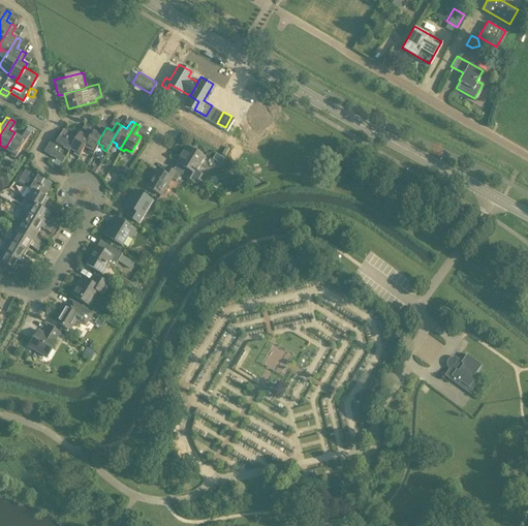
[(14,132),(5,148),(10,151),(9,153),(14,156),(29,130),(32,126),(28,124),(21,135),(14,132)]
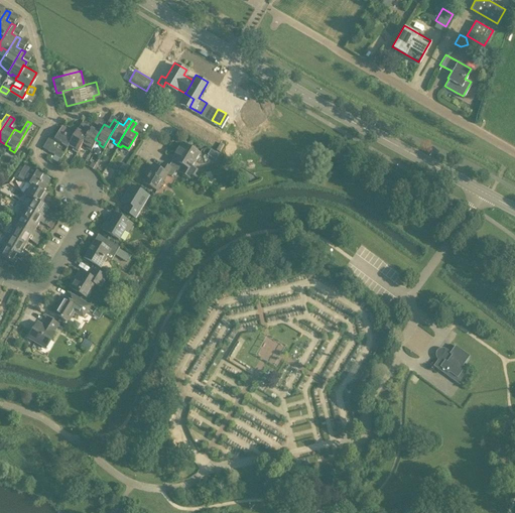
[(82,141),(87,144),(86,146),(90,148),(95,139),(104,124),(100,121),(96,129),(91,126),(82,141)]
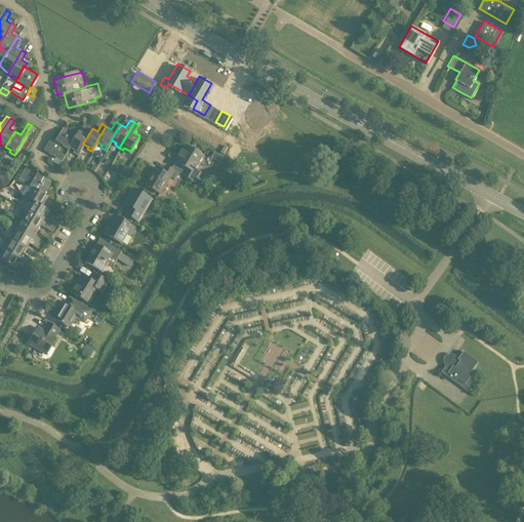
[(57,149),(61,144),(68,148),(70,145),(69,145),(76,133),(63,125),(47,151),(55,155),(52,160),(58,163),(65,154),(57,149)]
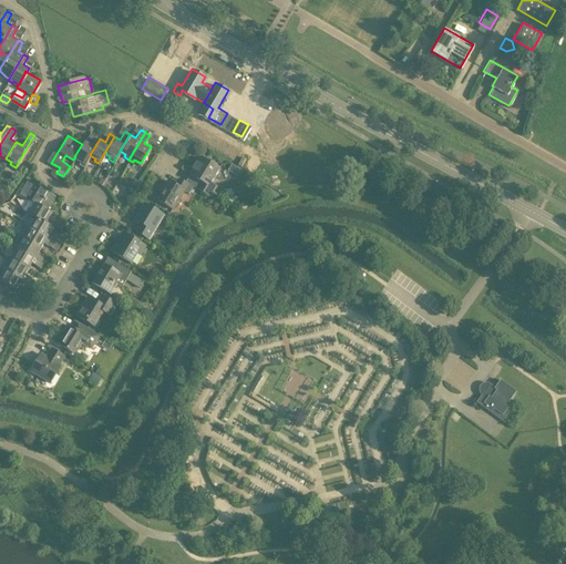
[(74,156),(75,156),(80,160),(79,162),(84,165),(90,155),(100,139),(95,135),(90,143),(85,140),(82,144),(74,156)]
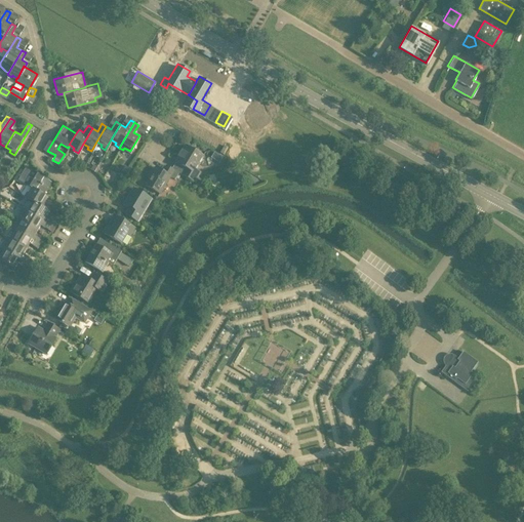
[(201,154),(185,144),(174,159),(184,165),(179,171),(194,181),(200,170),(194,167),(201,154)]
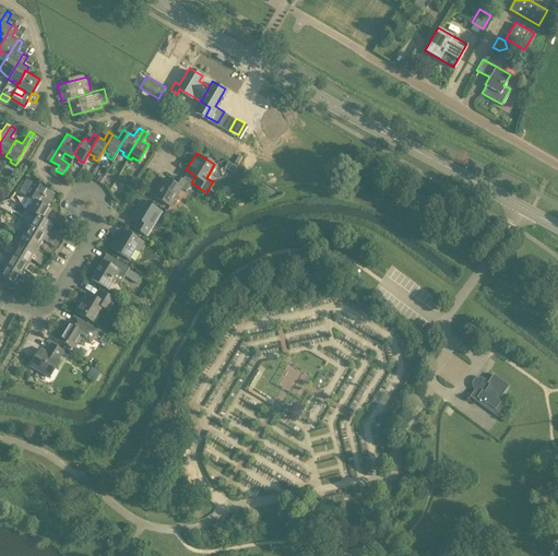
[(177,174),(173,179),(165,175),(154,193),(169,203),(180,186),(186,188),(190,181),(177,174)]
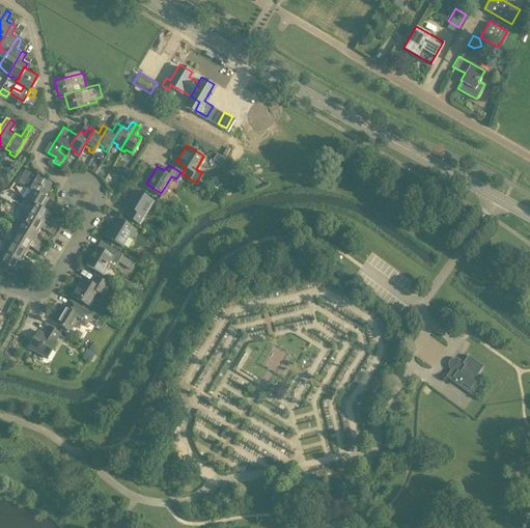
[(25,182),(27,183),(30,177),(33,181),(29,187),(31,188),(43,195),(43,194),(51,182),(26,166),(23,171),(20,169),(15,177),(24,184),(25,182)]
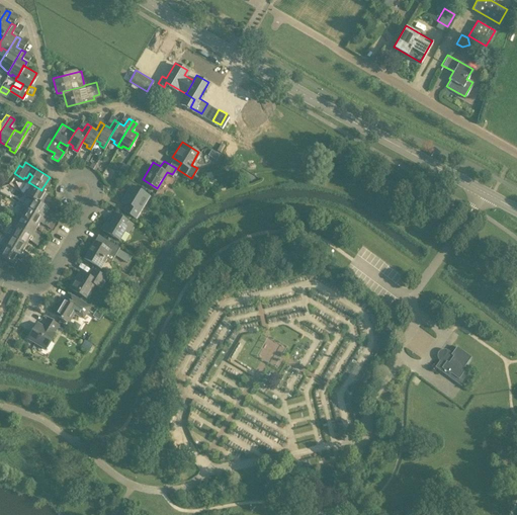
[(246,170),(237,165),(233,172),(242,177),(246,170)]
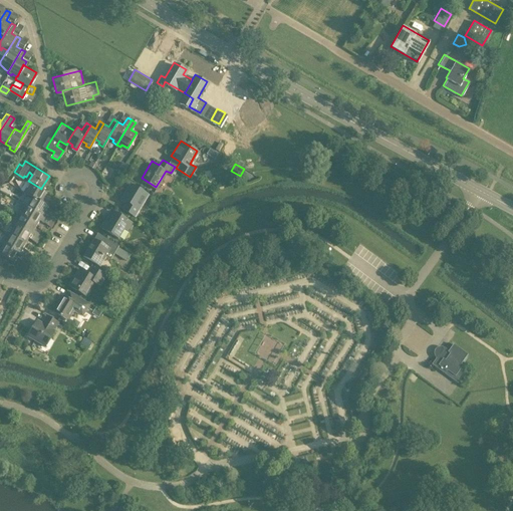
[(32,196),(32,195),(47,204),(49,200),(42,196),(45,191),(41,188),(41,189),(30,182),(27,187),(25,186),(23,190),(32,196)]
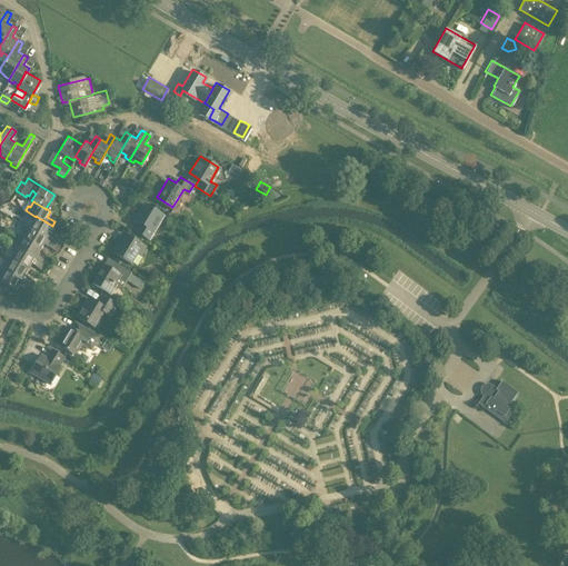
[(162,214),(143,202),(133,218),(142,224),(141,225),(140,225),(137,230),(148,237),(162,214)]
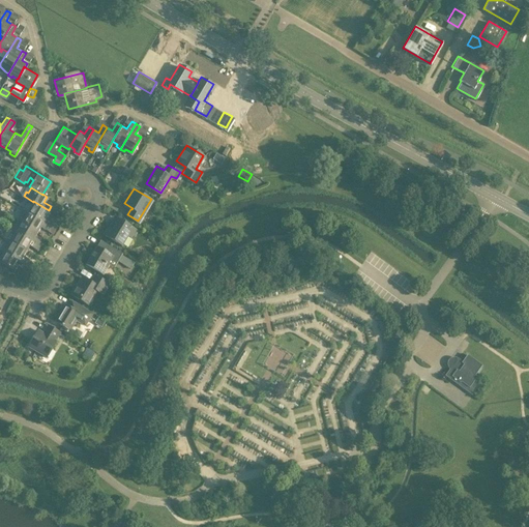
[(26,208),(28,209),(27,211),(50,225),(53,222),(53,221),(46,216),(49,210),(33,201),(33,202),(30,207),(28,205),(26,208)]
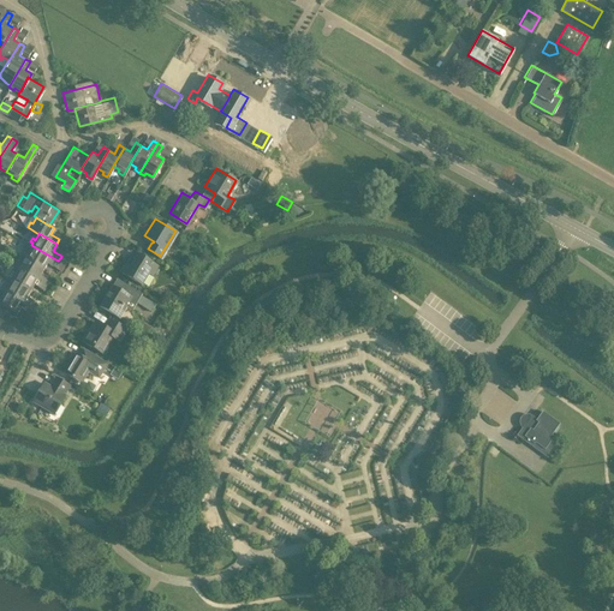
[(31,245),(29,244),(27,243),(21,253),(43,267),(47,261),(55,265),(58,261),(31,245)]
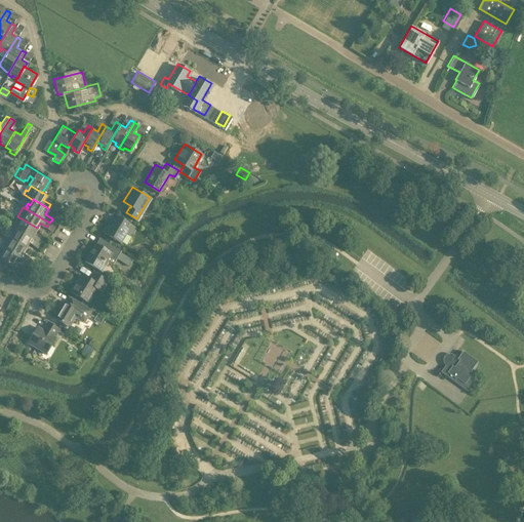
[(103,230),(120,241),(125,232),(128,233),(133,225),(113,212),(103,230)]
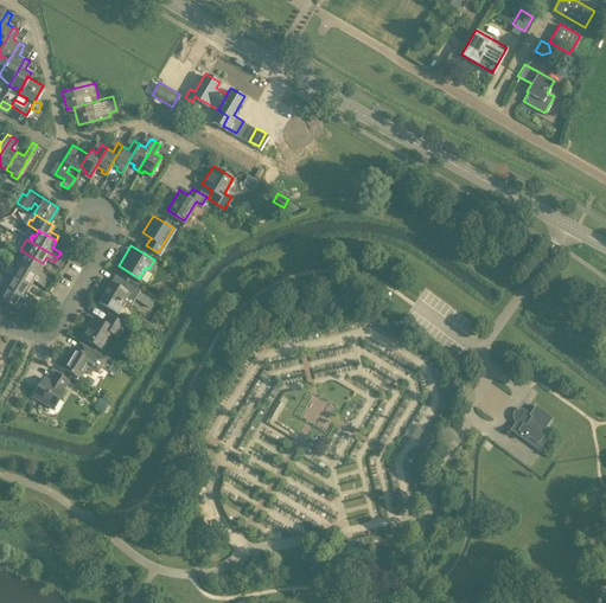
[(39,269),(43,263),(20,250),(13,261),(44,280),(48,275),(39,269)]
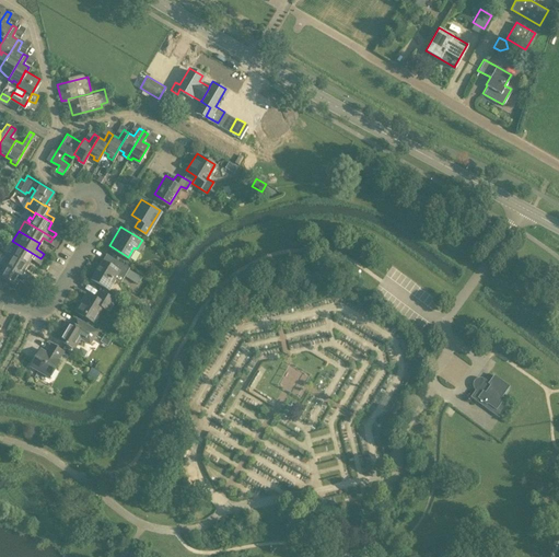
[(7,251),(27,264),(31,258),(38,263),(41,258),(12,241),(7,251)]
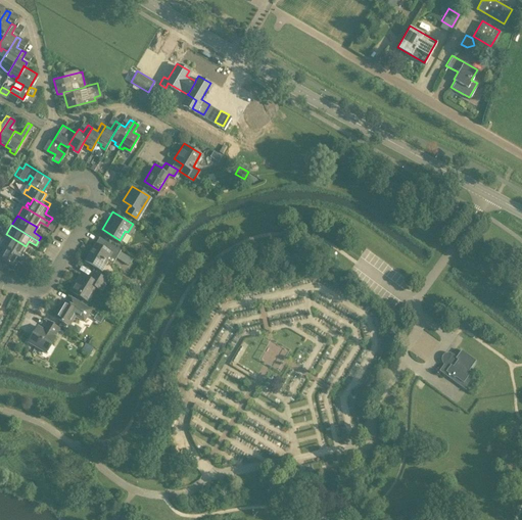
[(26,246),(6,234),(0,243),(27,260),(30,255),(22,251),(26,246)]
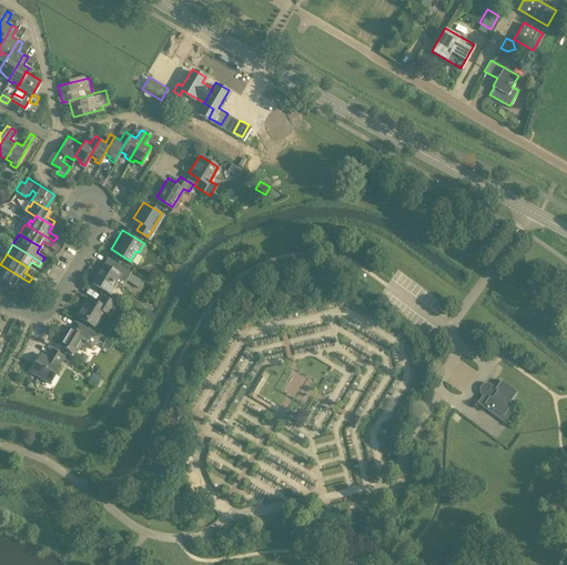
[(107,255),(92,281),(110,291),(119,276),(124,280),(130,270),(107,255)]
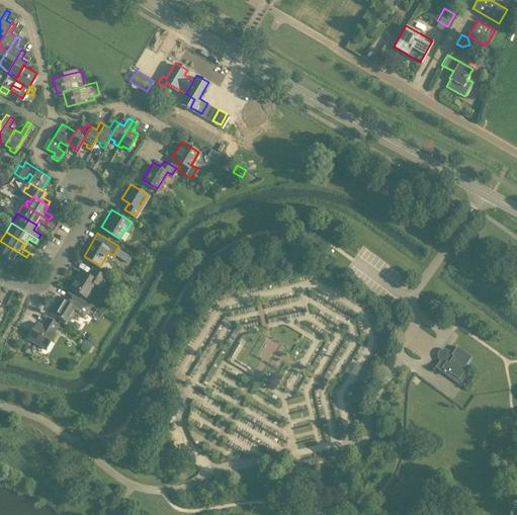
[(0,256),(6,260),(7,259),(13,262),(16,257),(24,261),(26,257),(0,241),(0,256)]
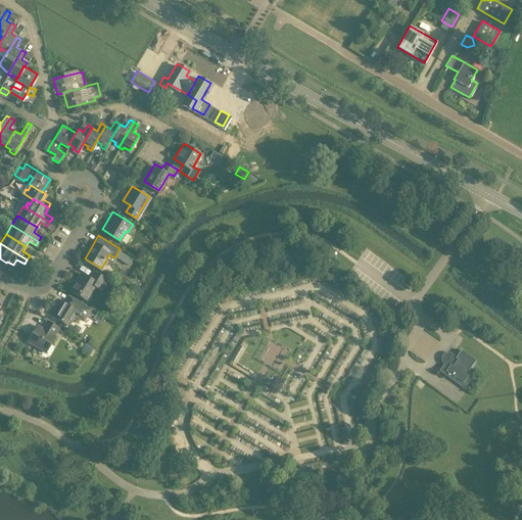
[(131,257),(126,254),(124,258),(123,261),(128,264),(131,257)]
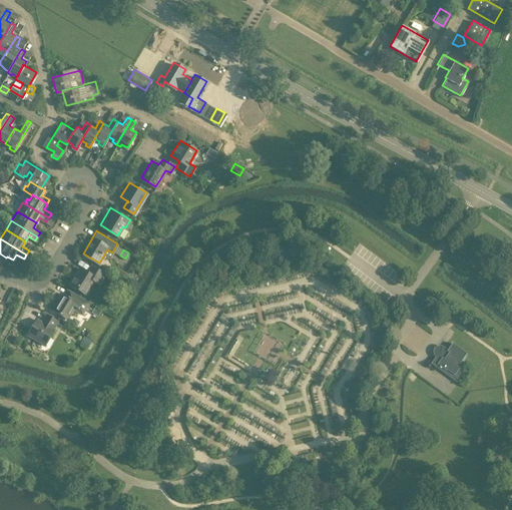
[(91,265),(87,272),(79,267),(68,284),(84,293),(91,280),(99,285),(106,274),(91,265)]
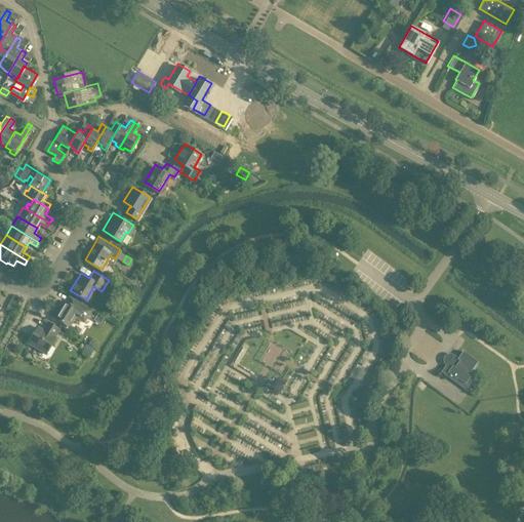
[(76,299),(73,306),(64,300),(54,316),(69,324),(75,315),(83,320),(90,309),(76,299)]
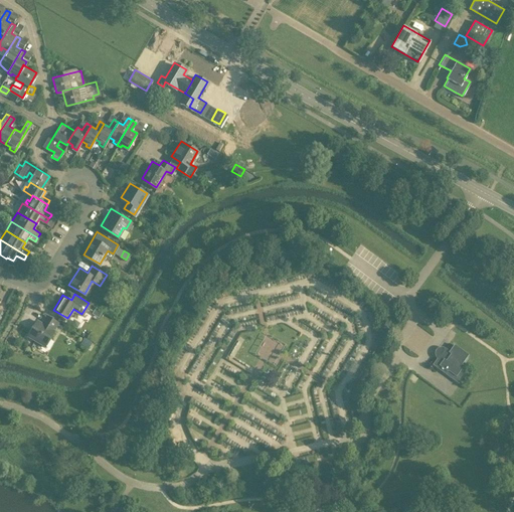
[(45,314),(41,322),(37,319),(28,334),(45,345),(54,330),(54,329),(58,321),(45,314)]
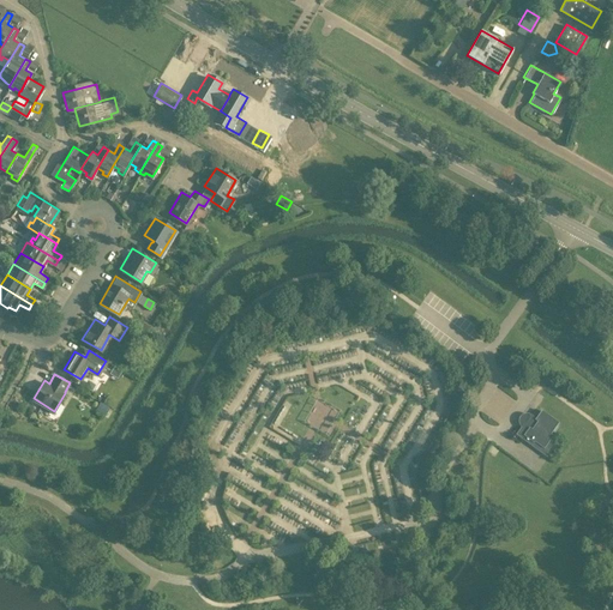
[(107,405),(100,402),(96,408),(103,411),(107,405)]
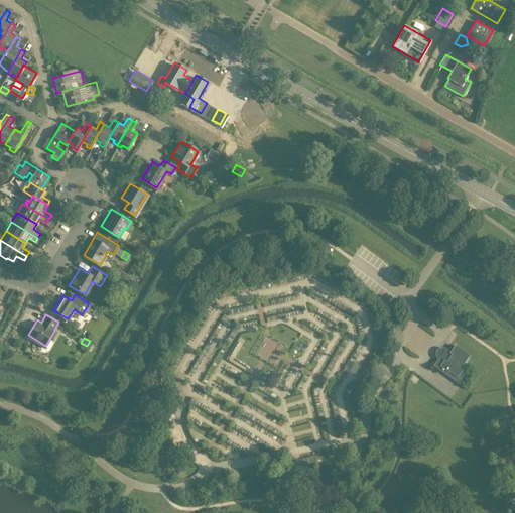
[(443,348),(432,364),(459,383),(466,373),(461,370),(464,365),(462,364),(469,354),(455,344),(448,351),(443,348)]
